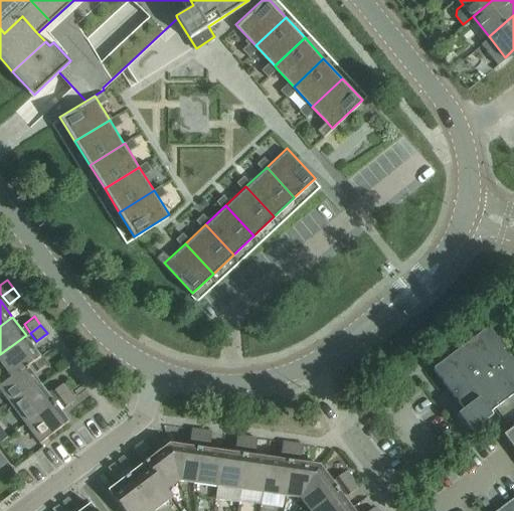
[(457,411),(471,430),(490,417),(492,413),(489,410),(513,391),(513,359),(488,325),(434,366),(464,406),(457,411)]
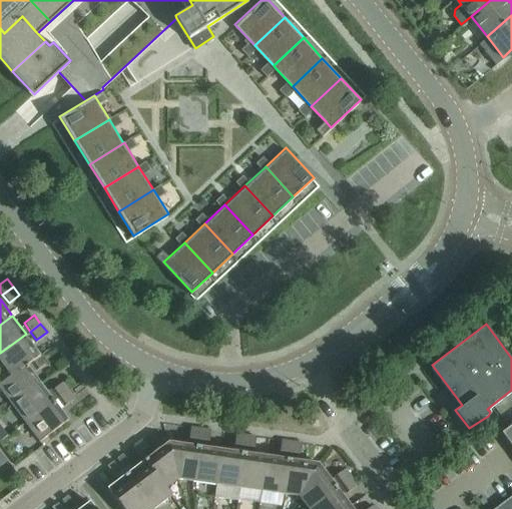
[(26,334),(0,353),(0,378),(1,380),(11,373),(11,374),(39,353),(26,334)]
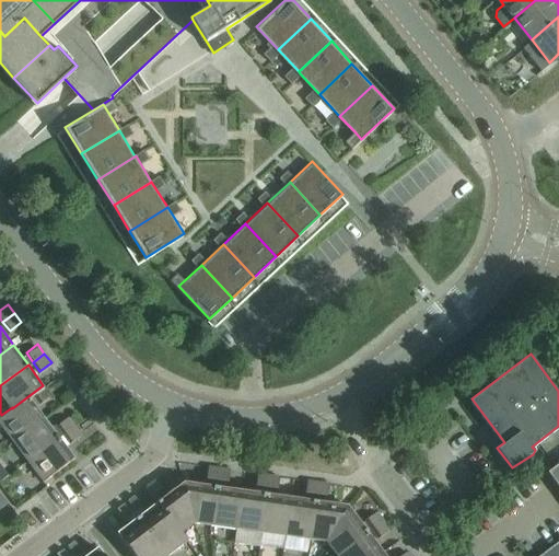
[(12,407),(1,415),(0,416),(0,420),(13,439),(44,416),(30,396),(34,393),(41,402),(51,393),(46,384),(44,385),(43,385),(12,408),(12,407)]
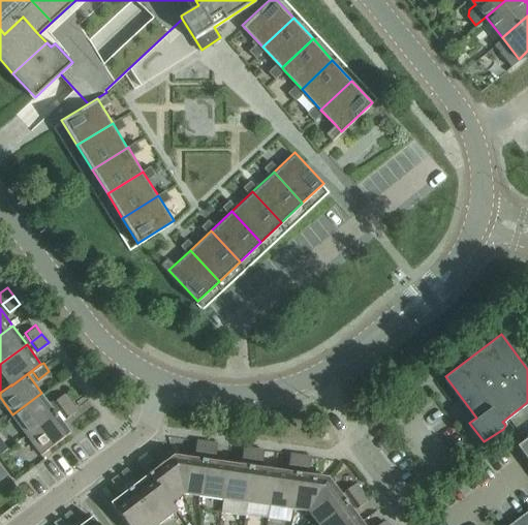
[(60,408),(70,400),(63,391),(53,399),(60,408)]
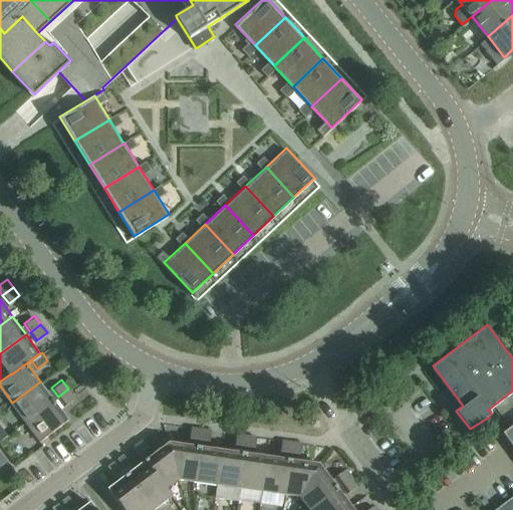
[(40,381),(12,403),(26,421),(54,400),(40,381)]
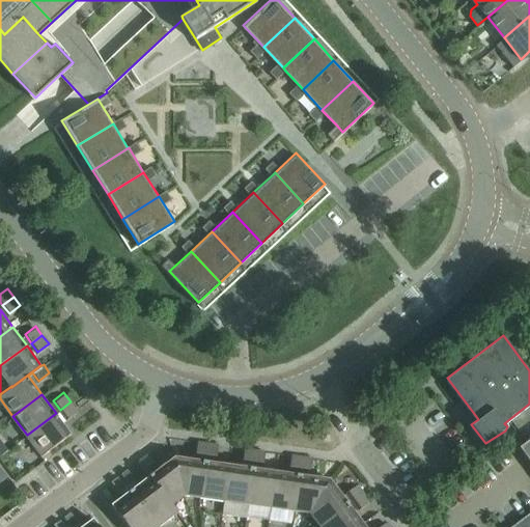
[(71,401),(60,410),(66,418),(77,410),(71,401)]
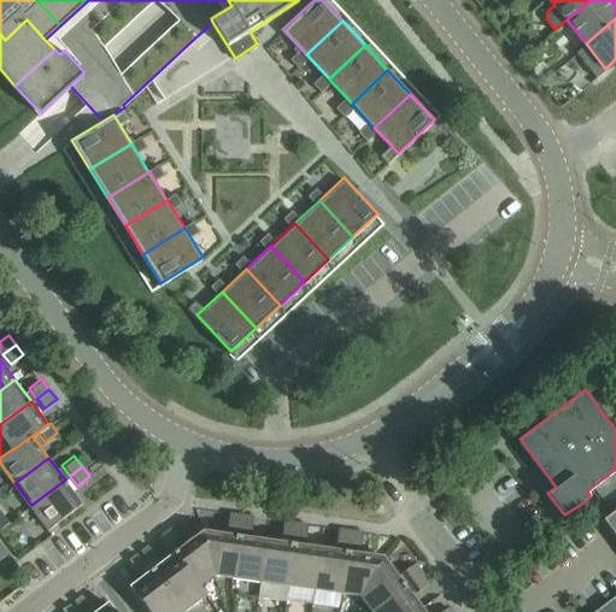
[(82,502),(65,480),(31,505),(48,528),(82,502)]
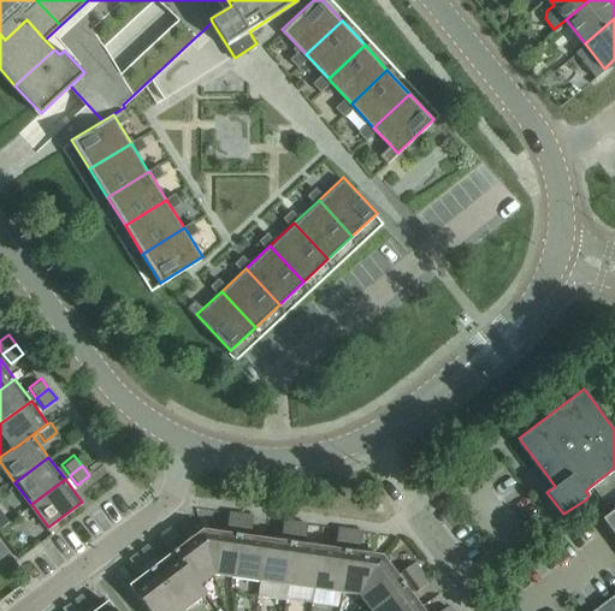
[(614,506),(602,517),(614,534),(614,592),(589,610),(614,610),(614,506)]
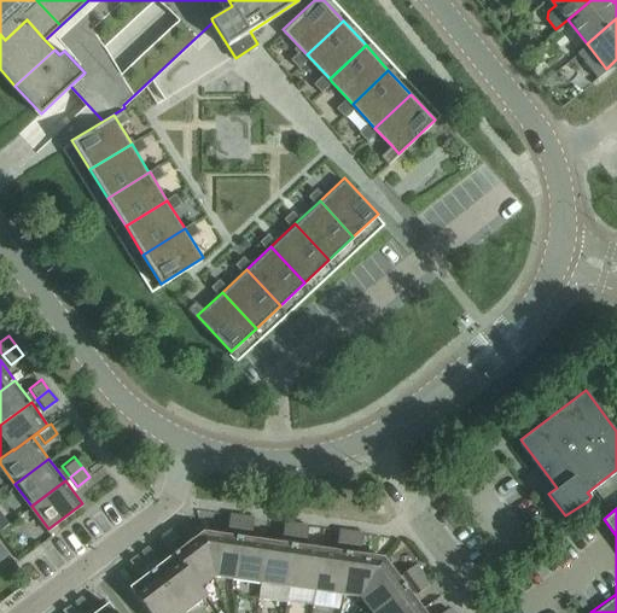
[(243,513),(231,511),(228,527),(240,529),(243,513)]
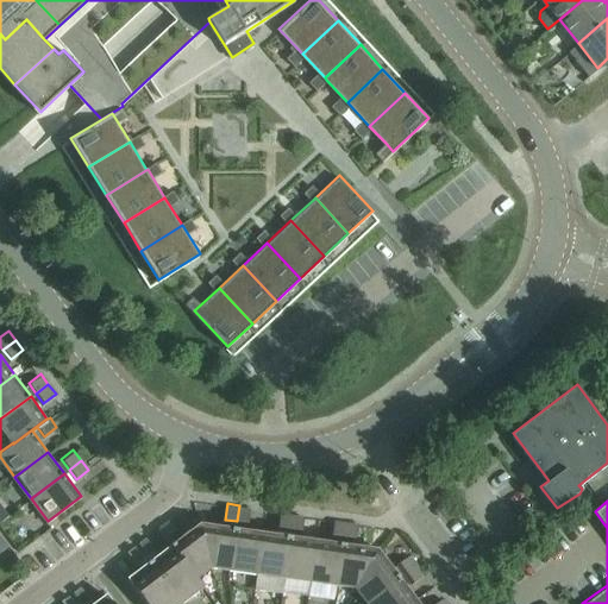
[(251,507),(239,505),(237,521),(249,522),(251,507)]
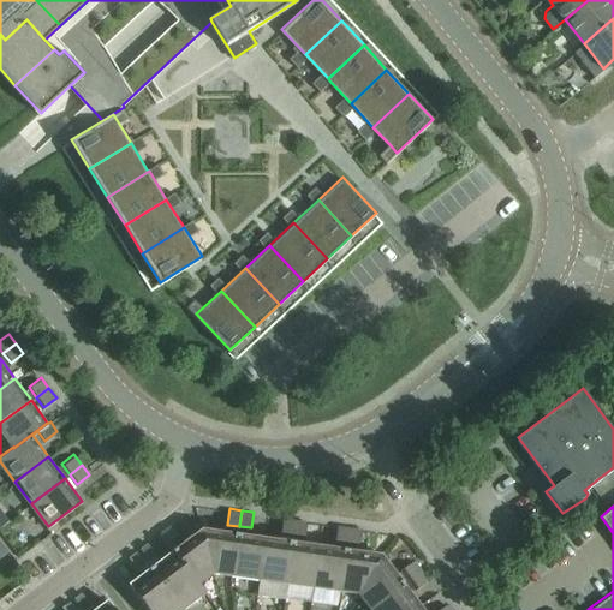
[(296,518),(284,516),(281,532),(293,533),(296,518)]
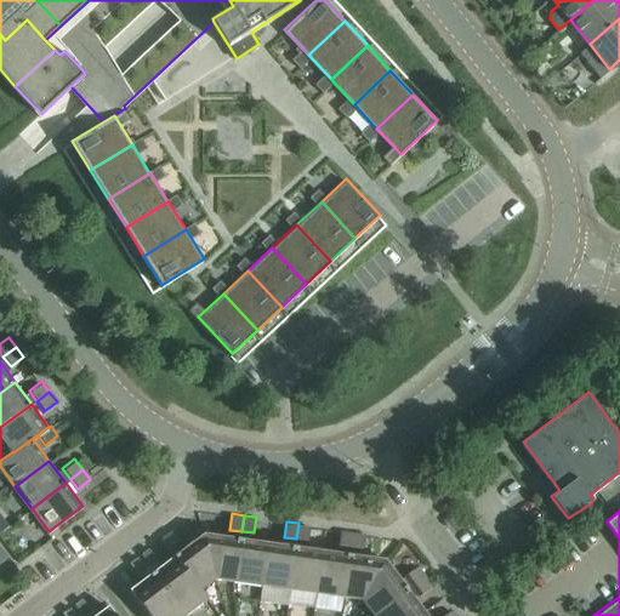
[(311,525),(299,523),(296,539),(308,541),(311,525)]
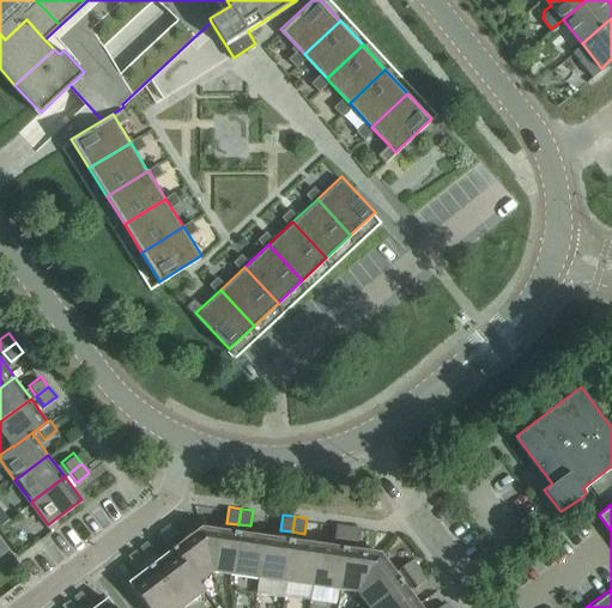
[(170,522),(159,529),(169,542),(180,534),(170,522)]
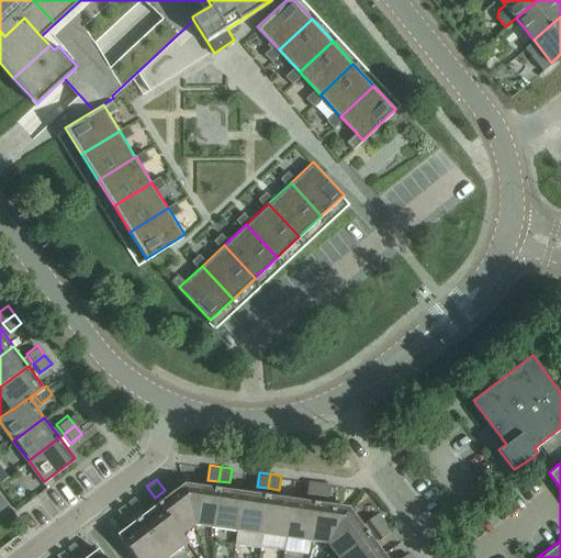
[(320,481),(309,479),(306,493),(317,495),(320,481)]
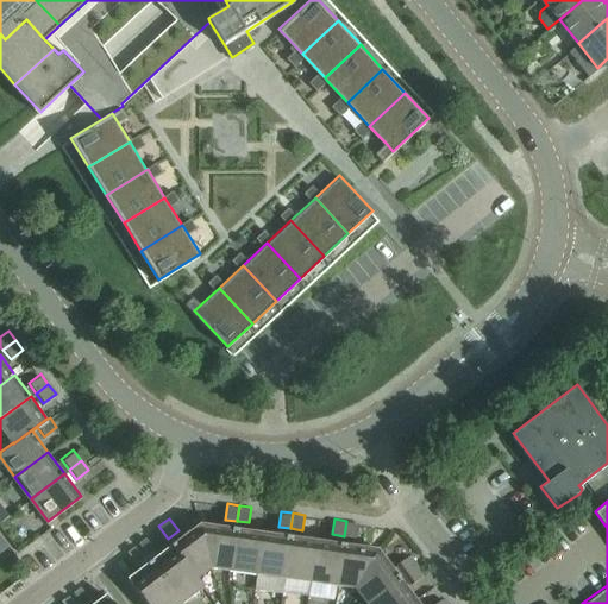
[(212,565),(200,521),(171,543),(198,576),(212,565)]
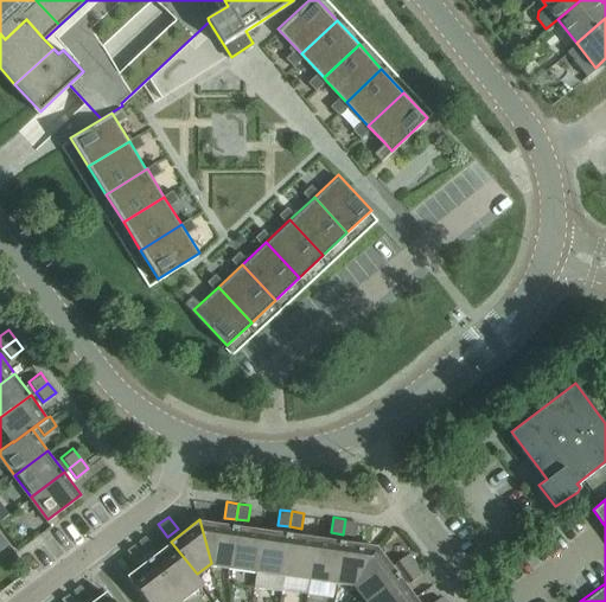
[(229,565),(235,525),(199,519),(211,563),(229,565)]
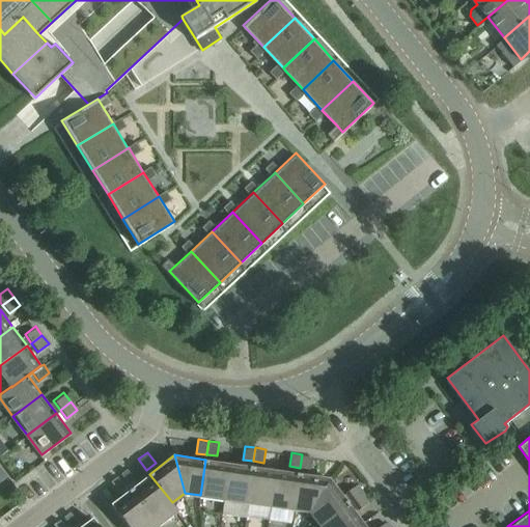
[(312,455),(302,454),(300,468),(310,469),(312,455)]
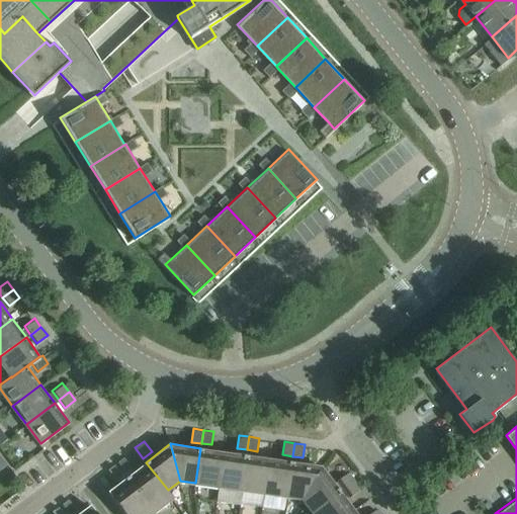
[(224,451),(200,448),(195,483),(219,486),(224,451)]
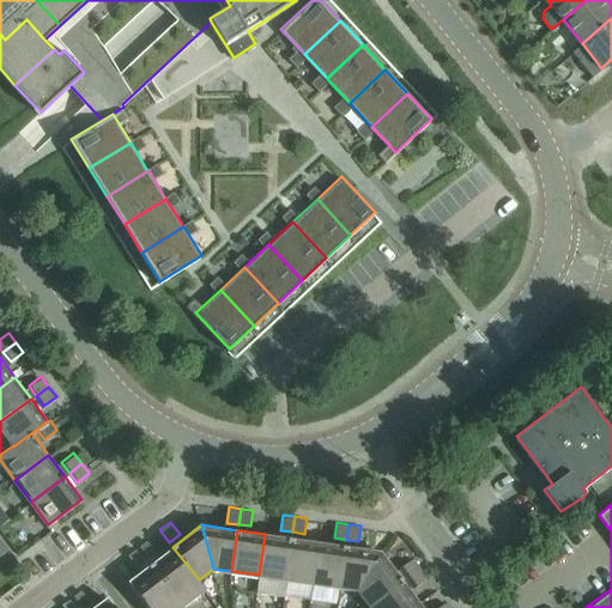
[(291,537),(265,534),(259,575),(285,579),(291,537)]
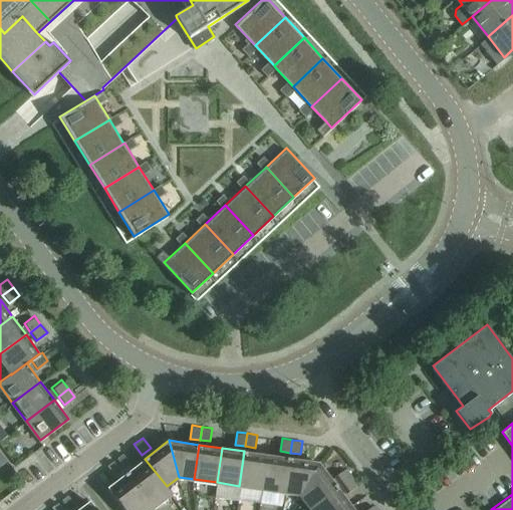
[(267,454),(244,451),(239,486),(262,489),(267,454)]
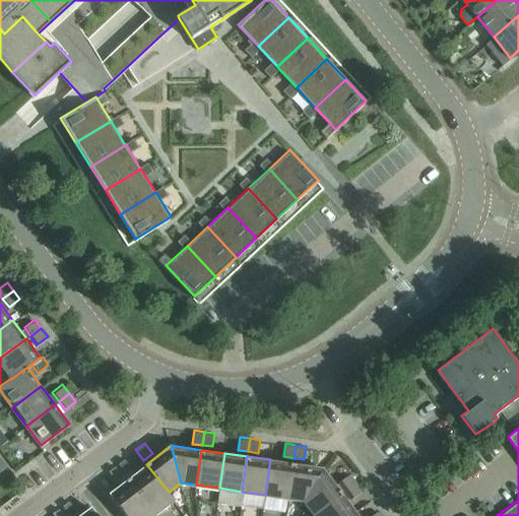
[(270,459),(265,495),(288,498),(293,463),(270,459)]
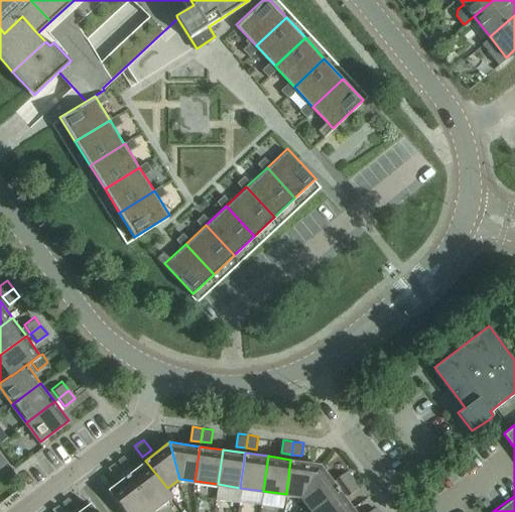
[(290,460),(286,494),(301,496),(320,464),(290,460)]
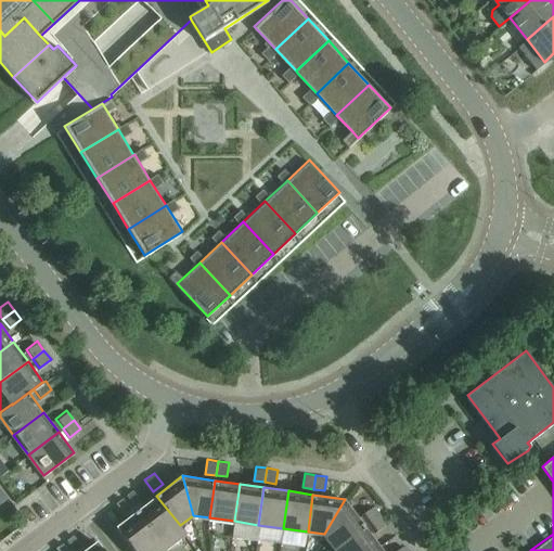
[(180,525),(156,496),(116,526),(134,550),(160,550),(185,533),(180,525)]
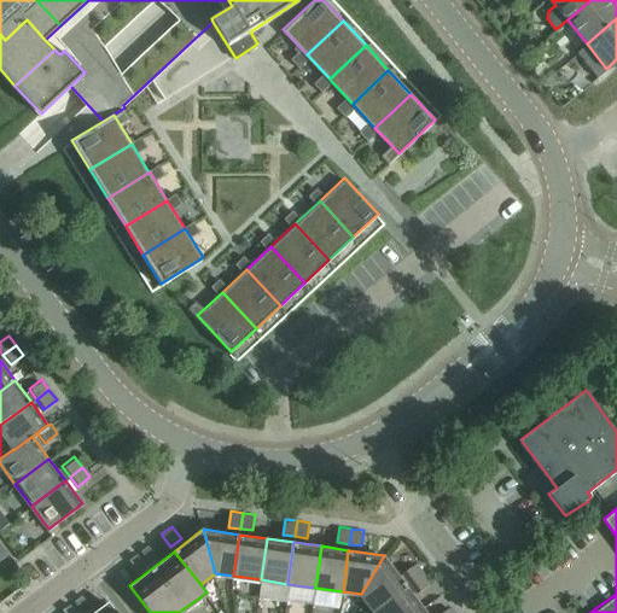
[(406,584),(384,555),(361,594),(372,609),(406,584)]
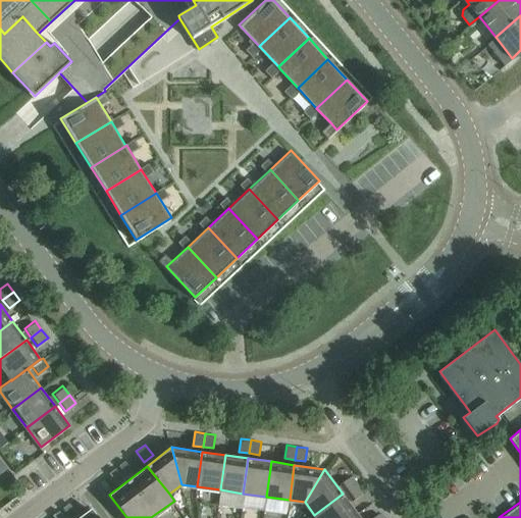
[(347,490),(358,482),(352,474),(341,482),(347,490)]
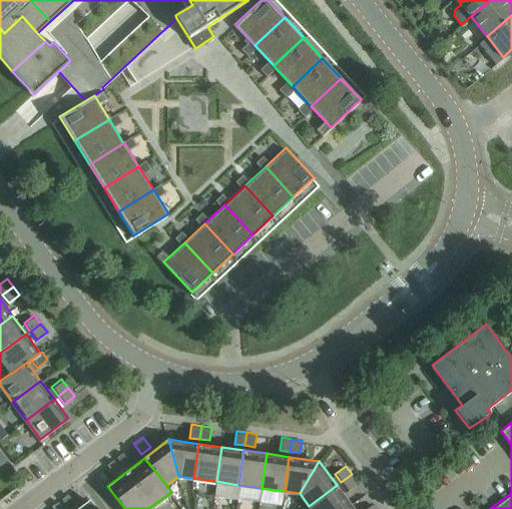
[(358,482),(352,474),(341,482),(347,490),(358,482)]
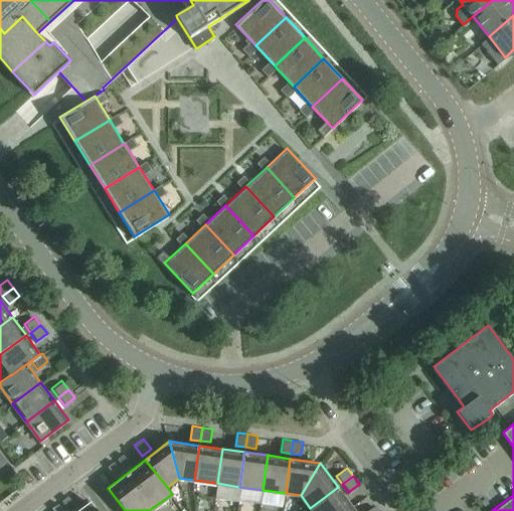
[(344,510),(352,505),(338,487),(310,508),(312,510),(344,510)]
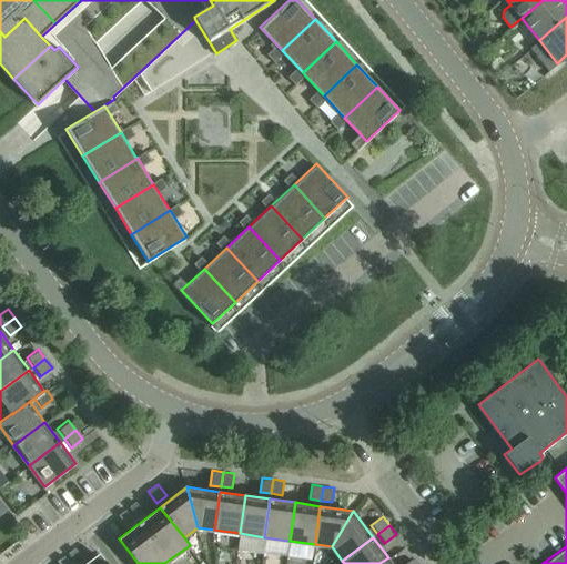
[(76,545),(68,552),(77,563),(84,557),(76,545)]
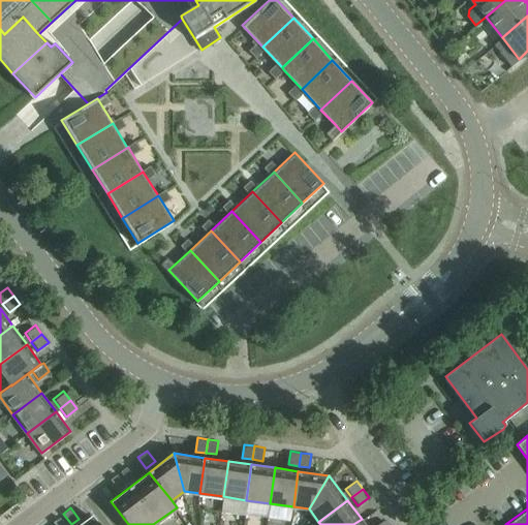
[(69,524),(71,524),(63,514),(54,520),(57,524),(69,524)]
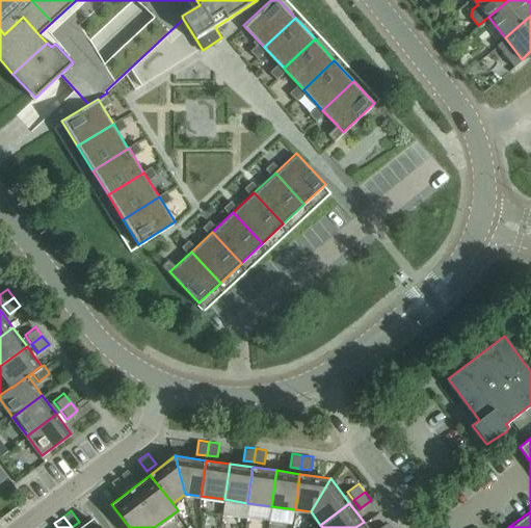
[(101,527),(94,518),(78,527),(101,527)]
